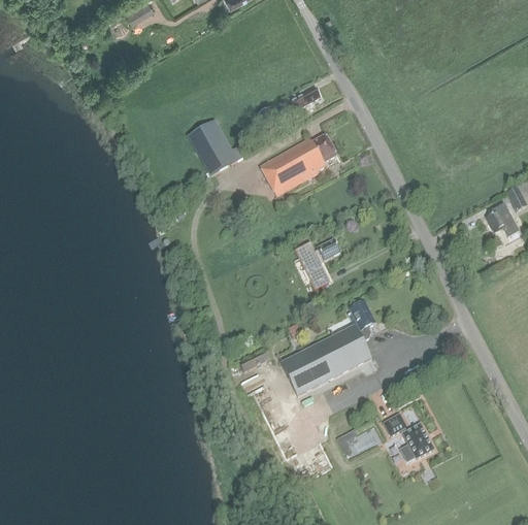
[(136,0),(124,8),(132,21),(142,14),(137,6),(149,0),(136,0)]
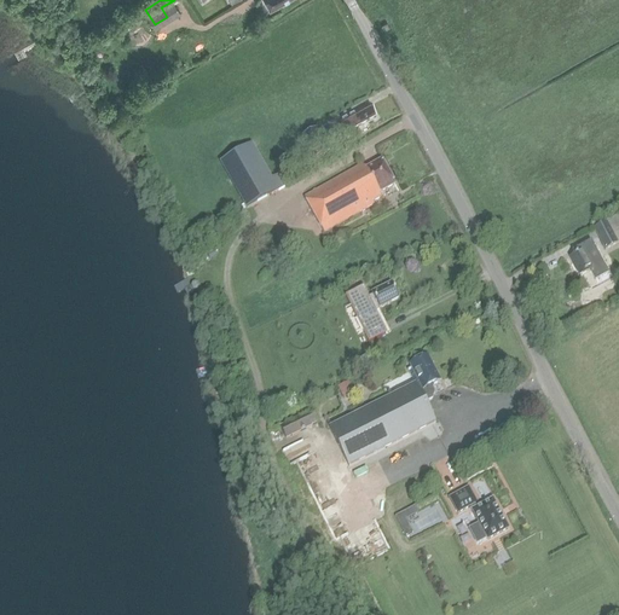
[(138,22),(146,16),(143,11),(134,16),(138,22)]
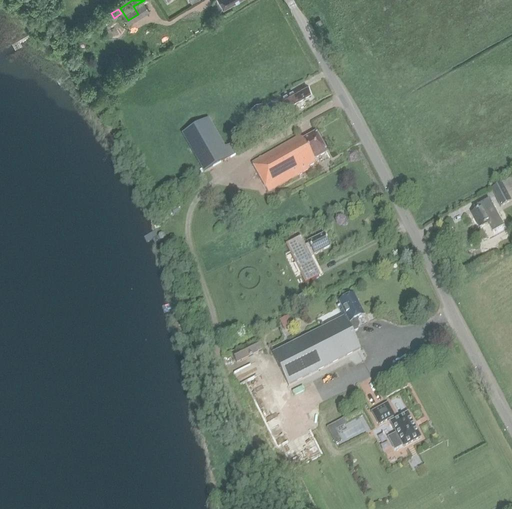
[(285,109),(311,95),(306,85),(280,100),(285,109)]
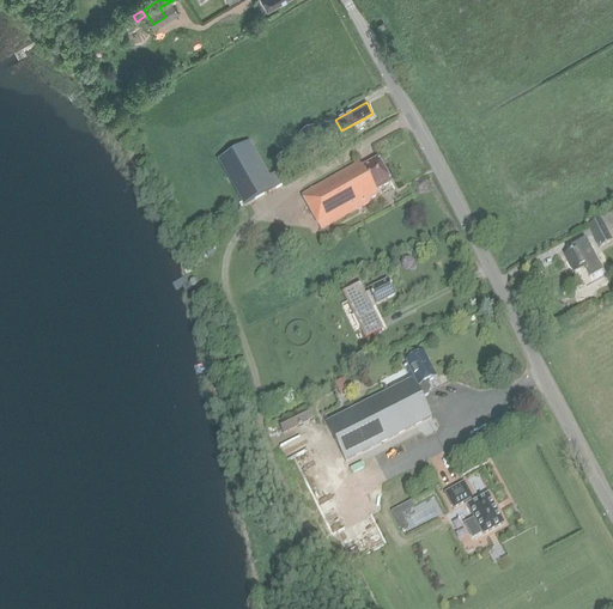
[(217,158),(243,203),(281,182),(275,170),(268,174),(249,140),(217,158)]
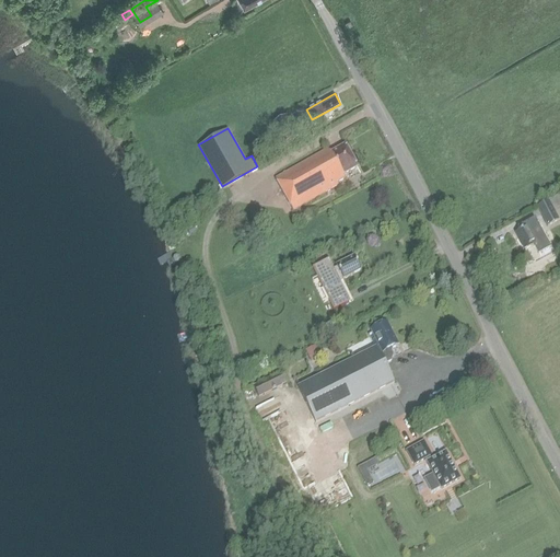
[(275,175),(293,208),(293,209),(339,183),(338,181),(346,176),(342,172),(356,165),(345,144),(331,152),(328,147),(275,175)]
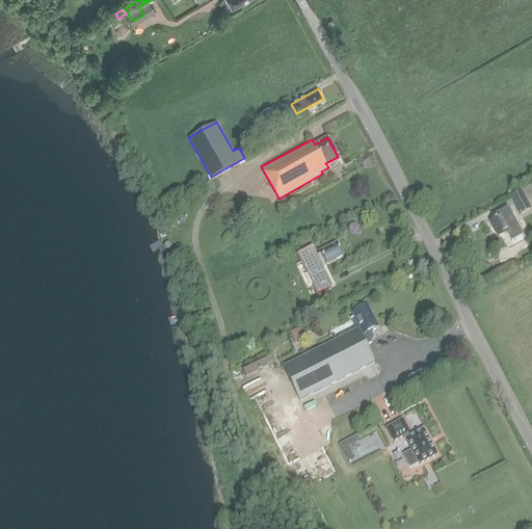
[(509,194),(520,213),(531,207),(521,188),(509,194)]
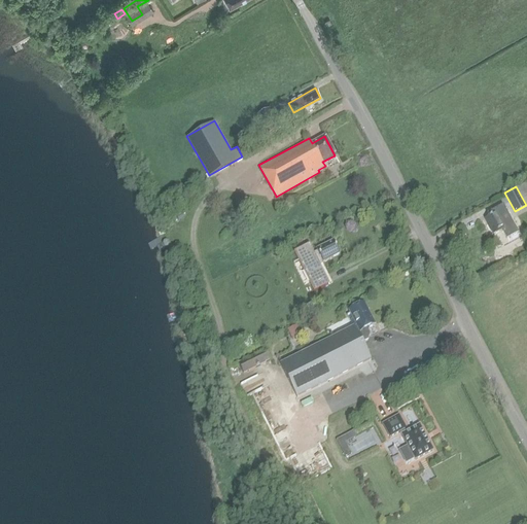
[(497,212),(497,211),(485,217),(493,233),(505,226),(503,222),(510,218),(504,209),(497,212)]
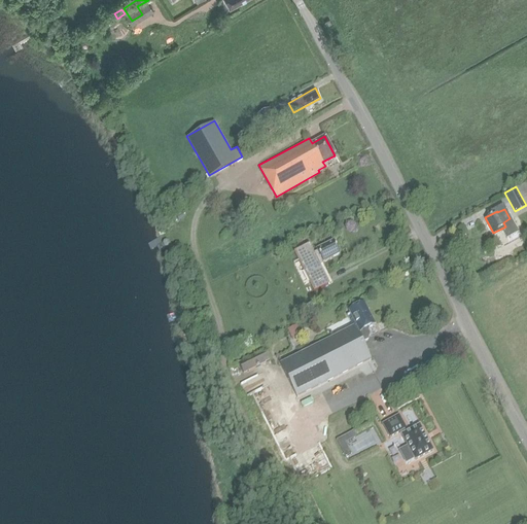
[(179,218),(185,215),(182,210),(176,213),(179,218)]
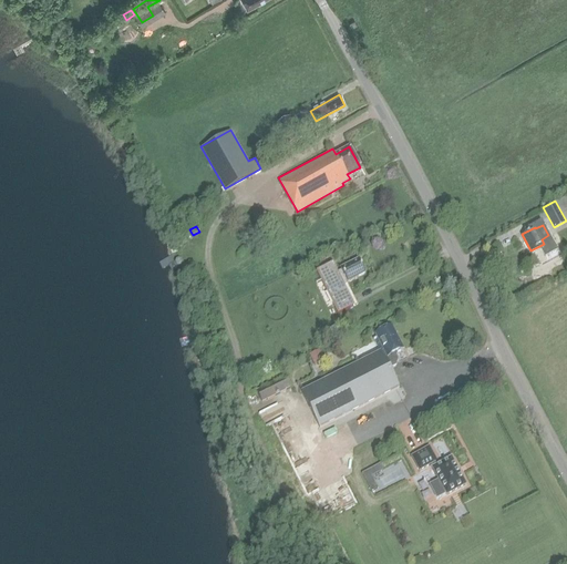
[(347,280),(366,270),(359,257),(340,267),(341,268),(338,269),(332,260),(316,269),(337,311),(352,304),(348,295),(349,294),(341,277),(344,276),(347,280)]
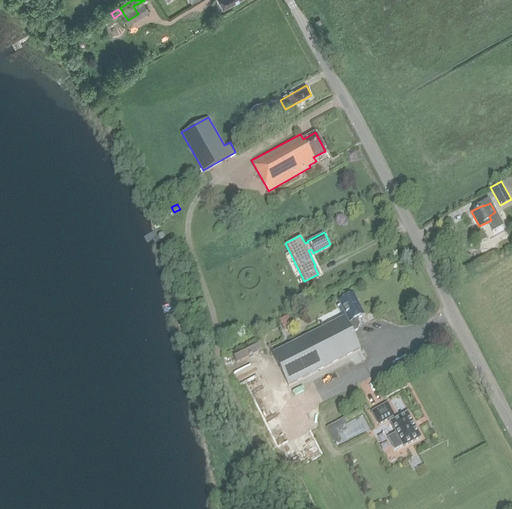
[(288,384),(360,347),(351,329),(356,327),(358,322),(355,317),(363,313),(352,292),(340,298),(341,301),(337,303),(342,312),(326,320),(328,324),(272,352),(288,384)]
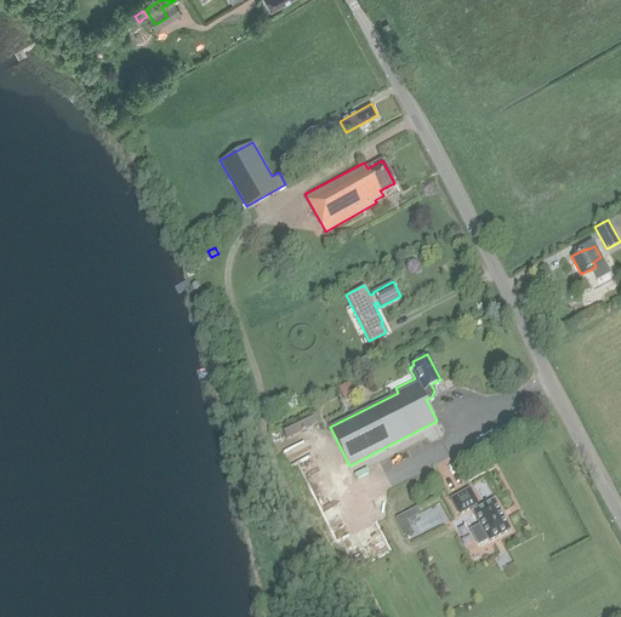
[(349,380),(339,386),(343,393),(354,388),(349,380)]
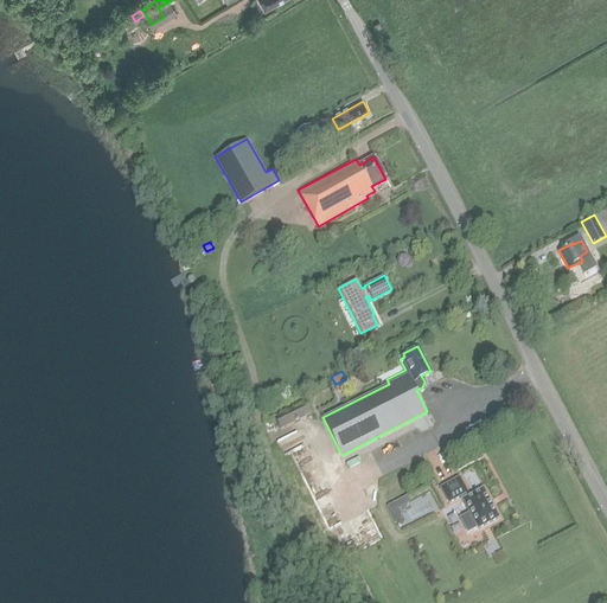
[(306,398),(274,415),(280,428),(313,411),(306,398)]
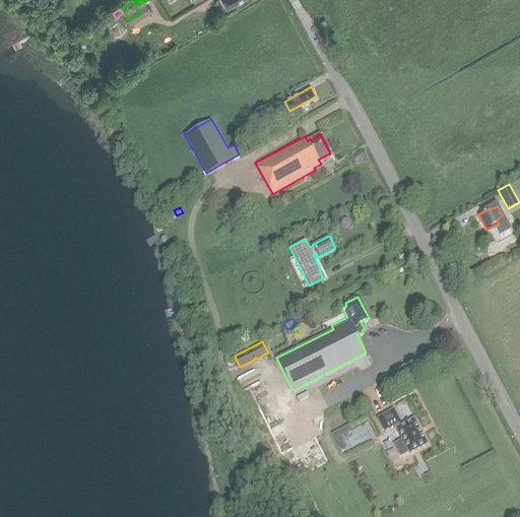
[(413,417),(400,425),(399,422),(400,421),(393,407),(377,416),(384,430),(395,424),(397,427),(396,428),(402,438),(394,443),(400,454),(408,450),(409,451),(427,442),(413,417)]
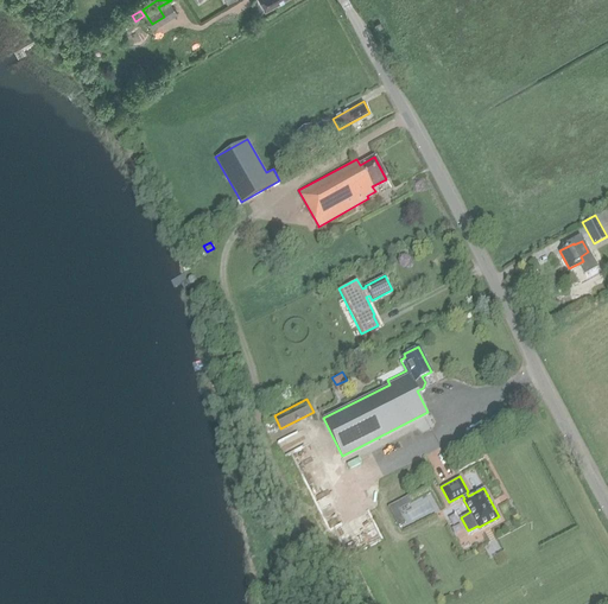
[(405,520),(399,508),(411,501),(407,494),(388,504),(399,523),(405,520)]
